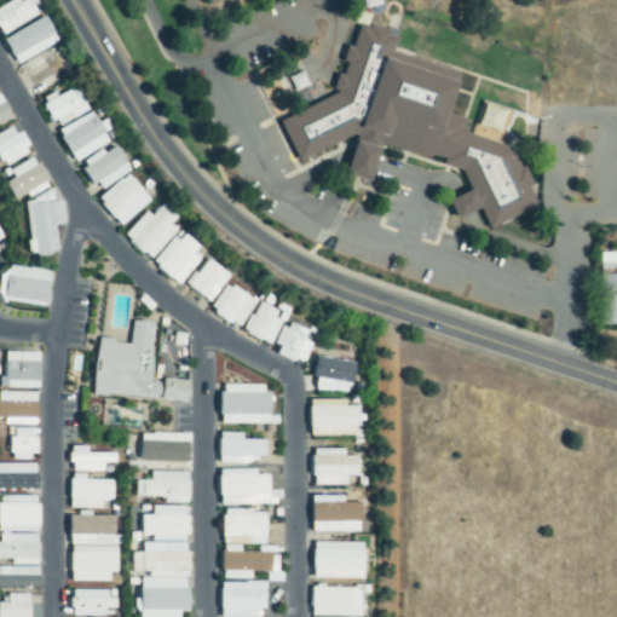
[(22,0),(11,0),(0,6),(0,26),(4,33),(42,11),(35,0),(22,0)]
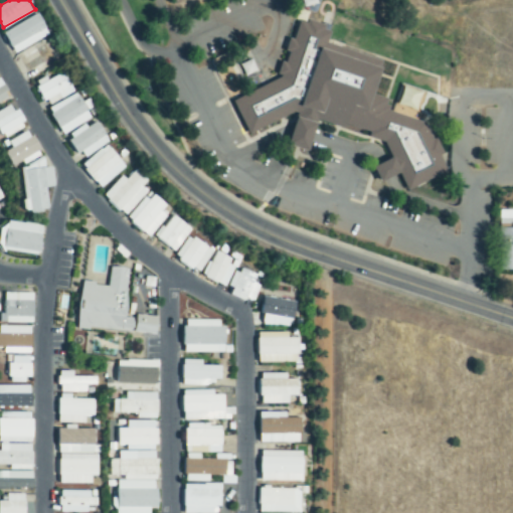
[(14,51),(49,35),(39,14),(4,30),(14,51)]
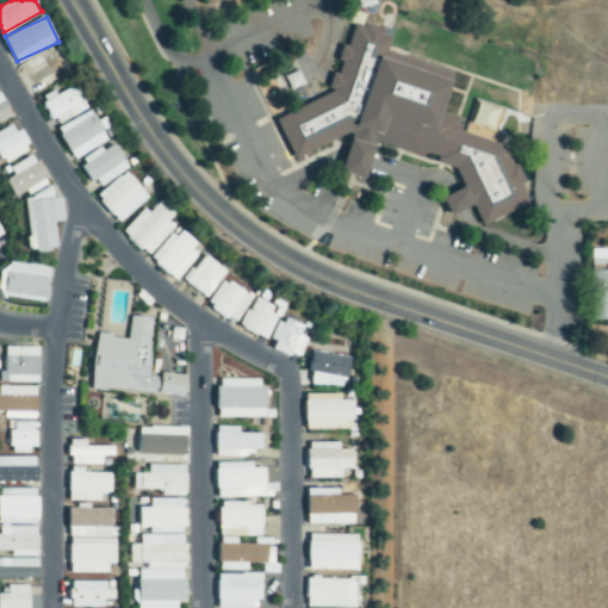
[(326,86),(339,44),(345,44),(354,19),(392,30),(386,48),(450,72),(438,107),(459,115),(457,122),(461,124),(460,128),(500,143),(512,161),(516,160),(526,180),(521,184),(529,202),(483,223),(471,204),(448,213),(440,196),(464,184),(454,165),(373,138),(360,178),(336,169),(349,132),(345,131),(292,157),(274,119),(330,90),(330,87),(326,86)]
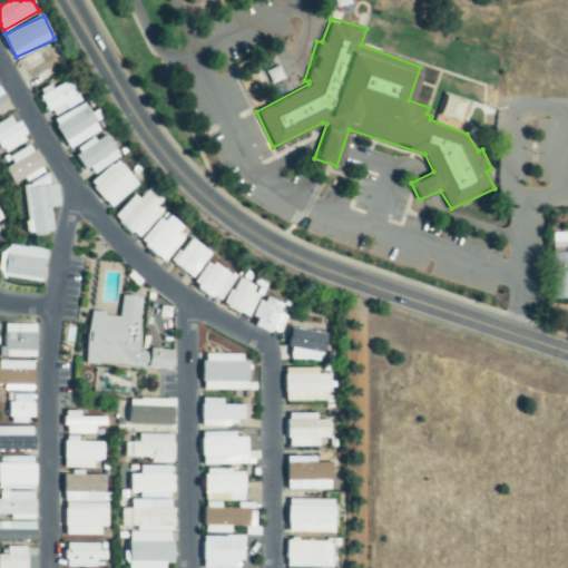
[(57,76),(54,67),(62,64),(55,45),(27,56),(38,84),(57,76)]
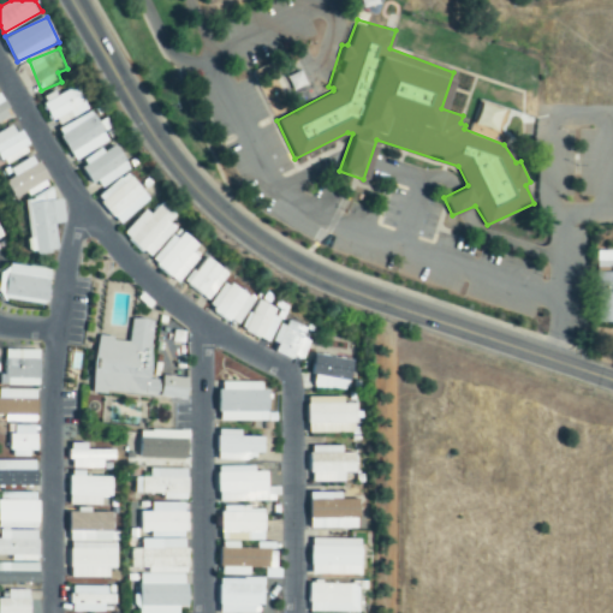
[(57,126),(91,109),(79,85),(58,95),(55,91),(43,97),(57,126)]
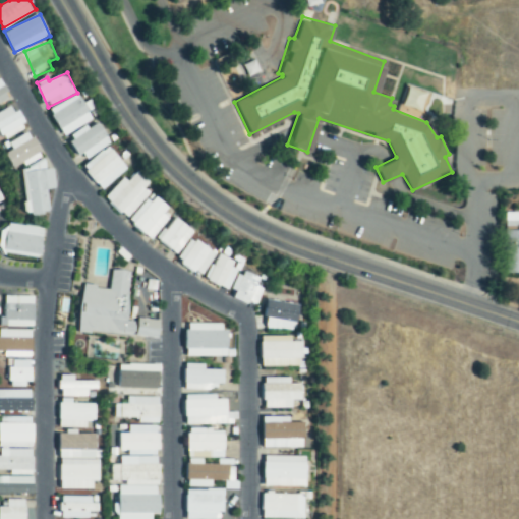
[(0,103),(12,98),(2,77),(0,78),(0,103)]
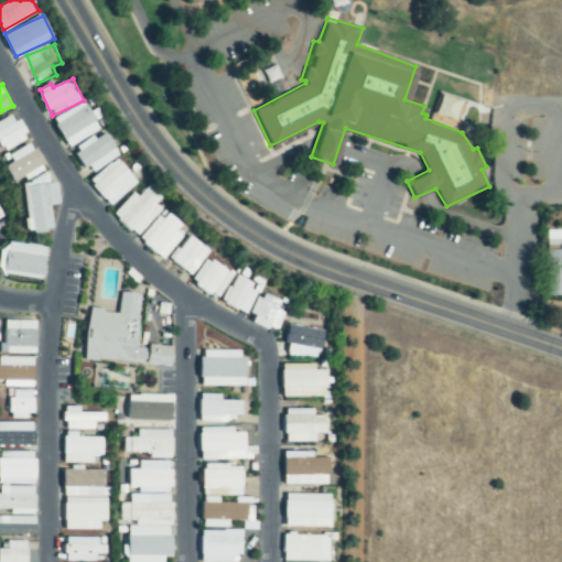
[(103,128),(86,100),(54,118),(71,147),(103,128)]
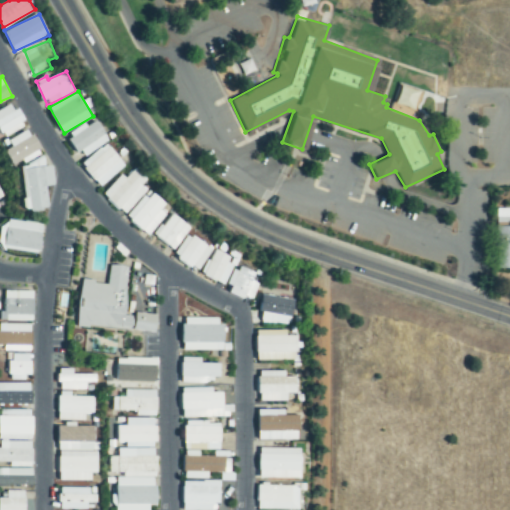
[(27,127),(16,102),(0,109),(0,130),(3,137),(27,127)]
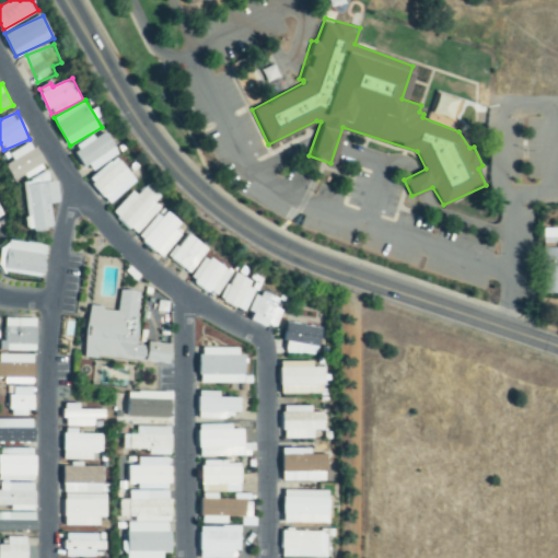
[(76,148),(91,172),(120,153),(106,131),(96,137),(95,135),(76,148)]
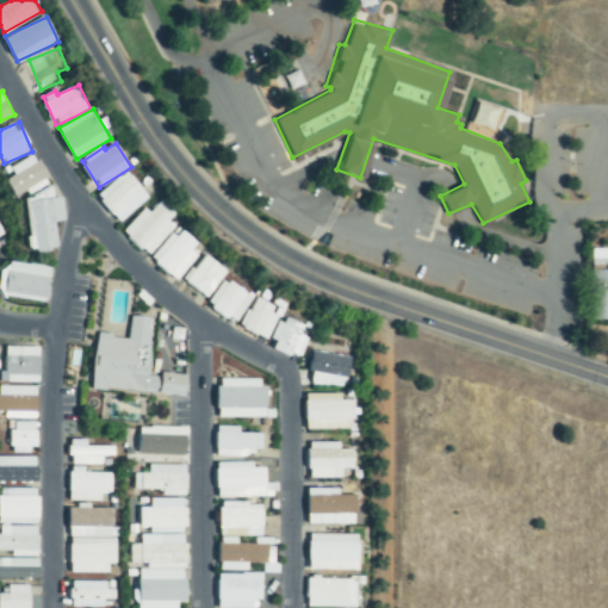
[(17,175),(8,180),(18,197),(31,190),(32,193),(53,182),(37,154),(13,167),(17,175)]
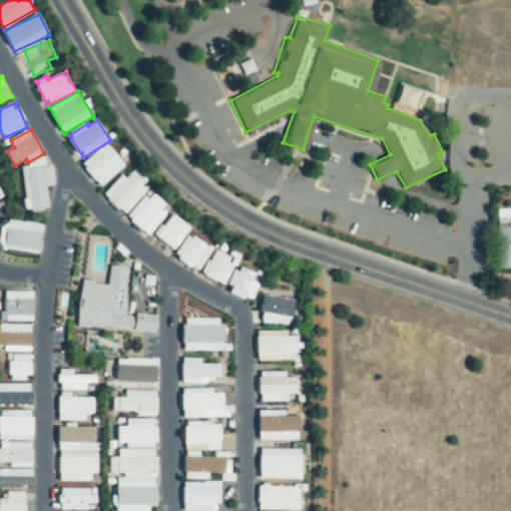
[(82,162),(100,186),(126,167),(109,143),(82,162)]
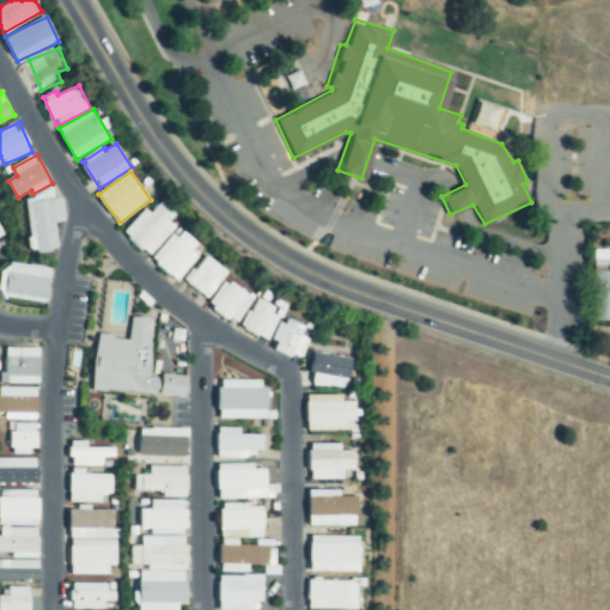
[(61,250),(58,223),(68,221),(66,197),(56,199),(56,193),(28,196),(34,252),(61,250)]
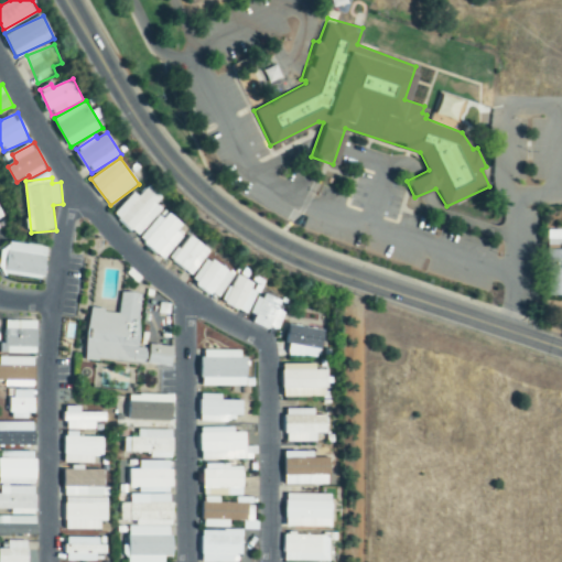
[(163,197),(151,185),(140,196),(136,191),(115,213),(138,236),(164,209),(158,204),(163,197)]
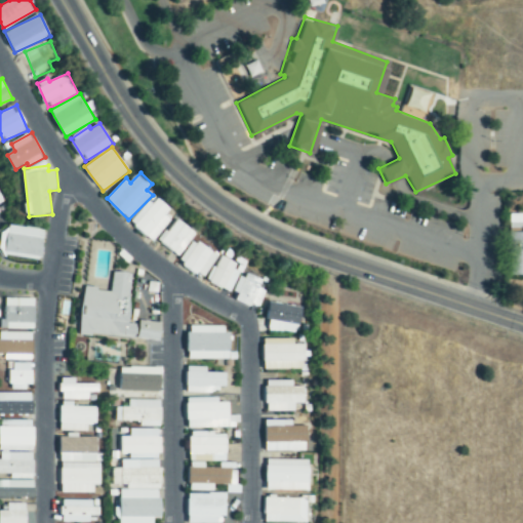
[(171,219),(166,215),(171,208),(155,195),(131,224),(153,242),(171,219)]
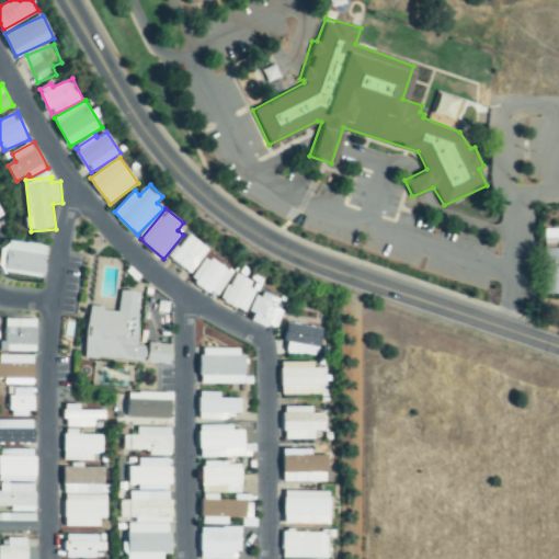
[(545,294),(558,294),(558,228),(546,228),(545,294)]
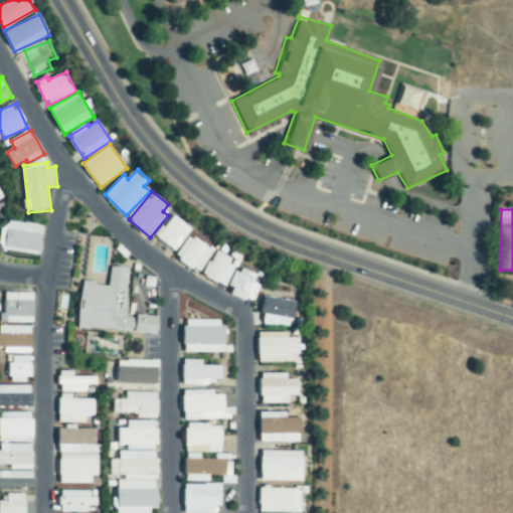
[(156,235),(175,251),(193,229),(174,213),(156,235)]
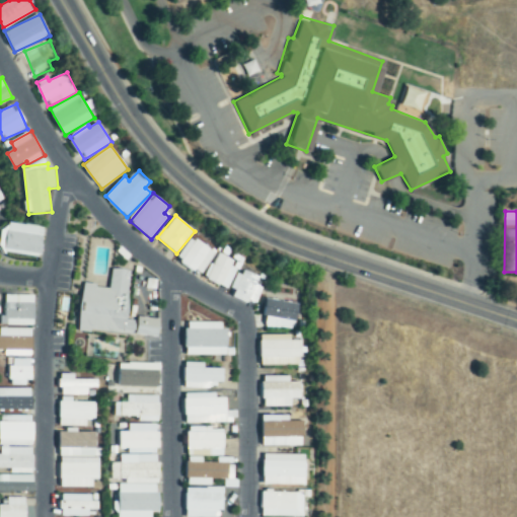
[(46,227),(5,221),(0,249),(41,256),(46,227)]
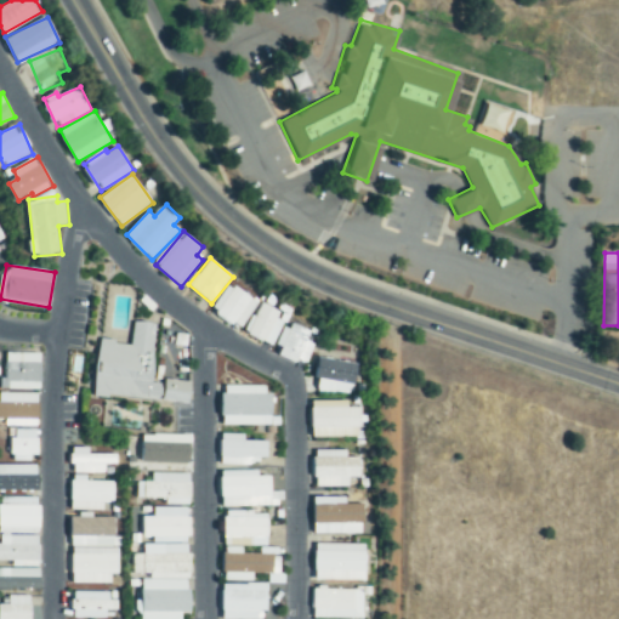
[(213,311),(243,328),(259,300),(230,283),(213,311)]
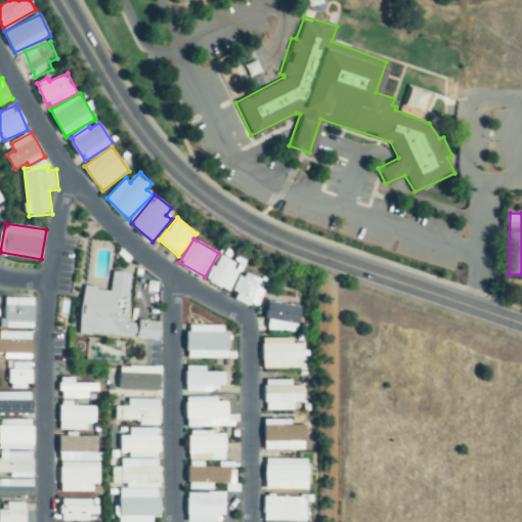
[(230,290),(241,263),(218,255),(209,281),(230,290)]
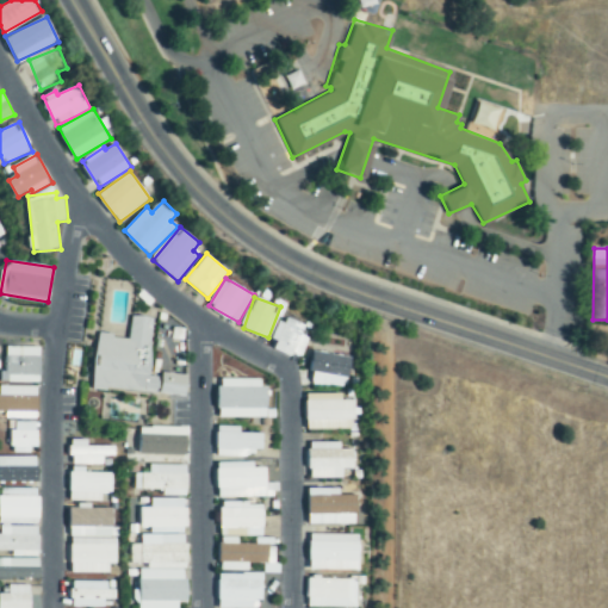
[(187,396),(190,376),(150,372),(156,317),(132,316),(131,336),(99,334),(93,388),(187,396)]
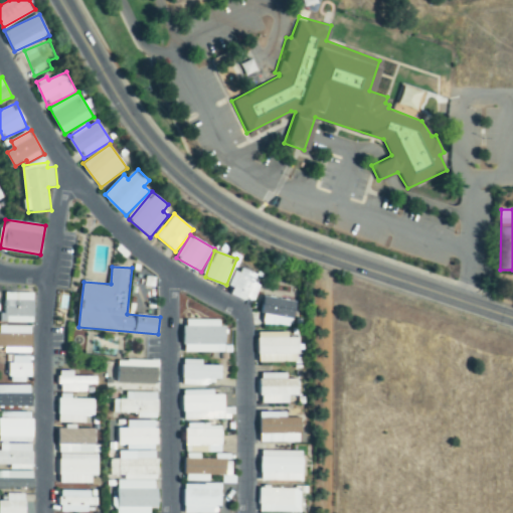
[(255,282),(258,275),(237,268),(229,294),(255,302),(262,284),(255,282)]
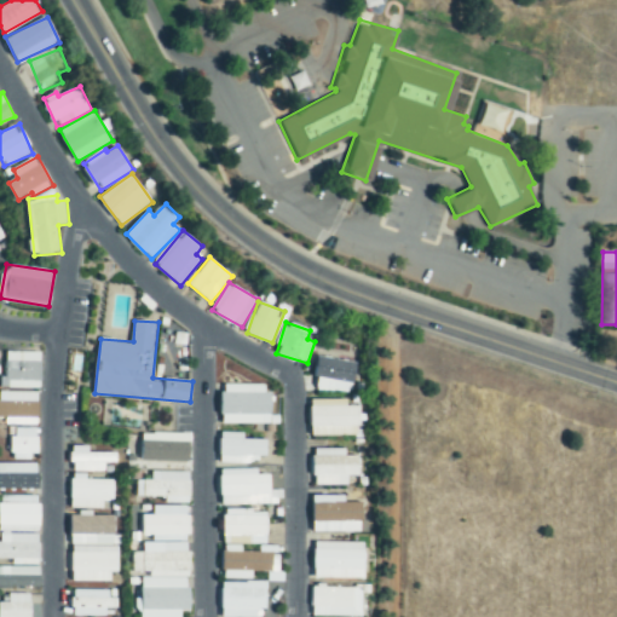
[(42,351),(6,351),(6,378),(1,378),(0,387),(41,388),(42,351)]
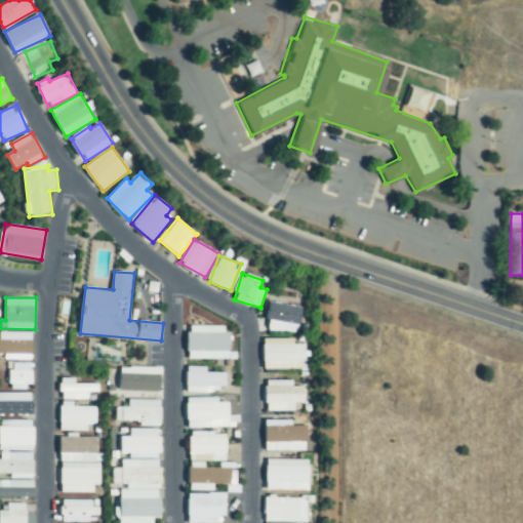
[(303,305),(270,303),(268,330),(302,331),(303,305)]
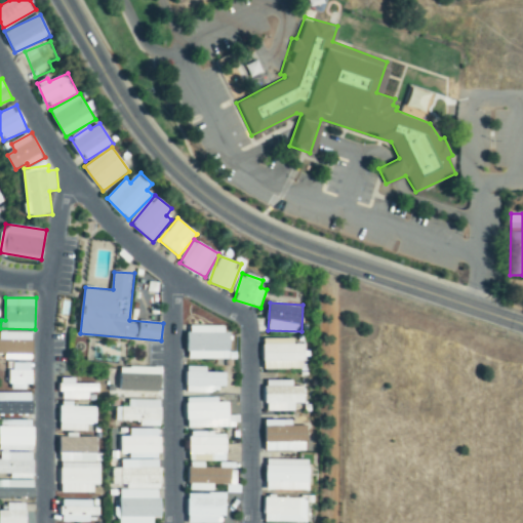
[(231,359),(230,325),(189,326),(190,359),(231,359)]
